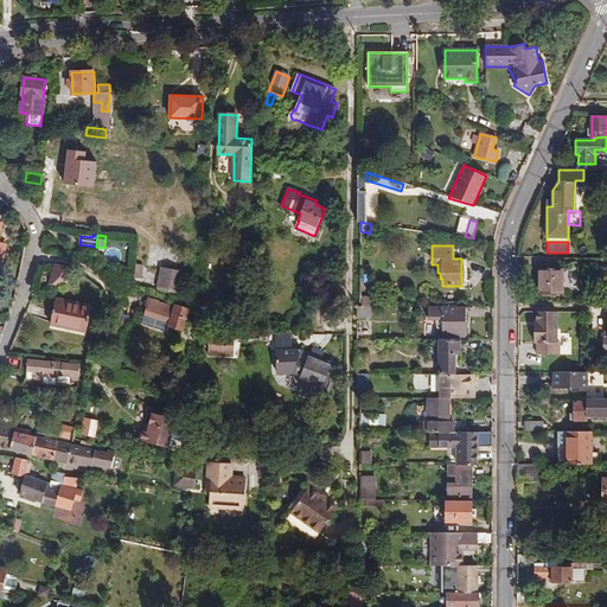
[(55,263),(50,286),(69,281),(72,267),(55,263)]
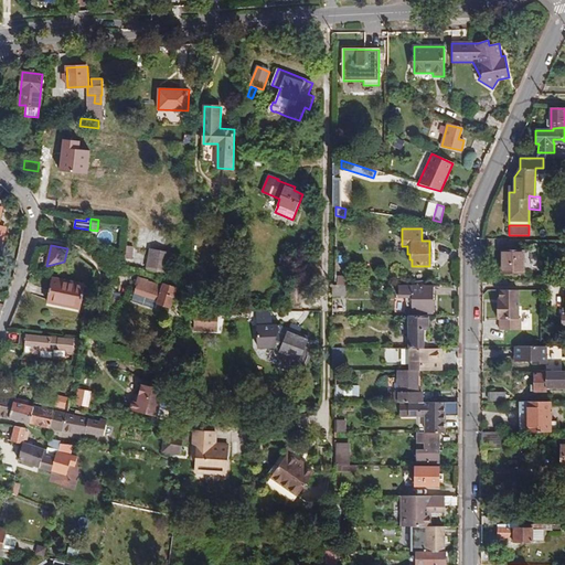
[(502,249),(502,274),(524,275),(524,249),(502,249)]
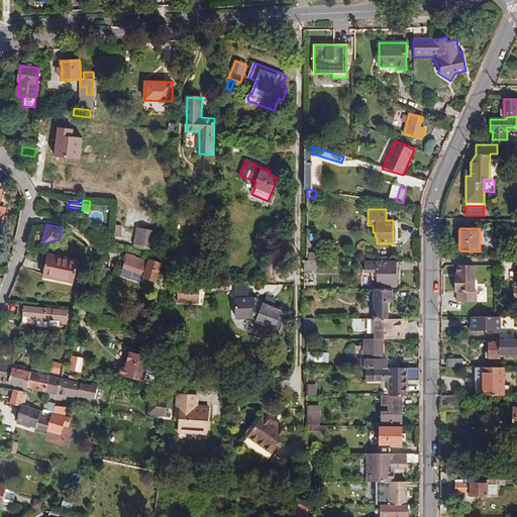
[(135,246),(152,249),(156,232),(138,229),(135,246)]
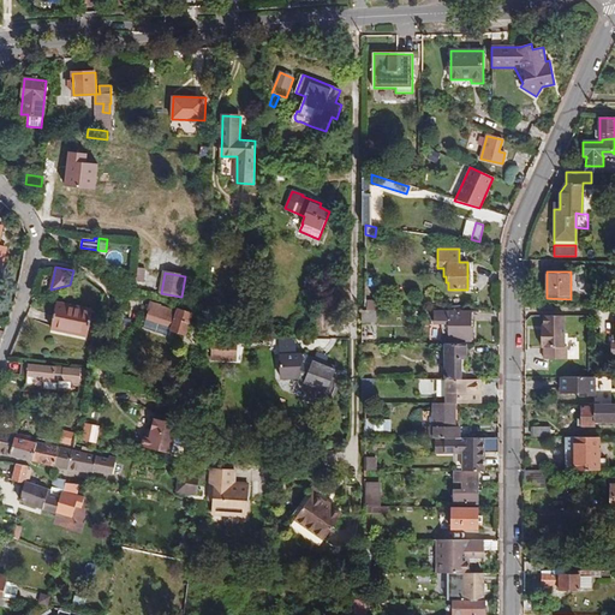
[(204,336),(207,336),(208,302),(198,300),(198,336),(204,336)]
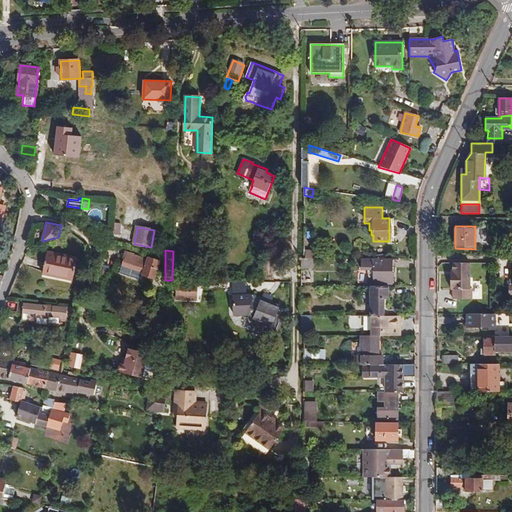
[(130,253),(126,251),(124,257),(125,257),(123,266),(143,273),(143,274),(154,278),(160,261),(148,258),(148,260),(130,254),(130,253)]
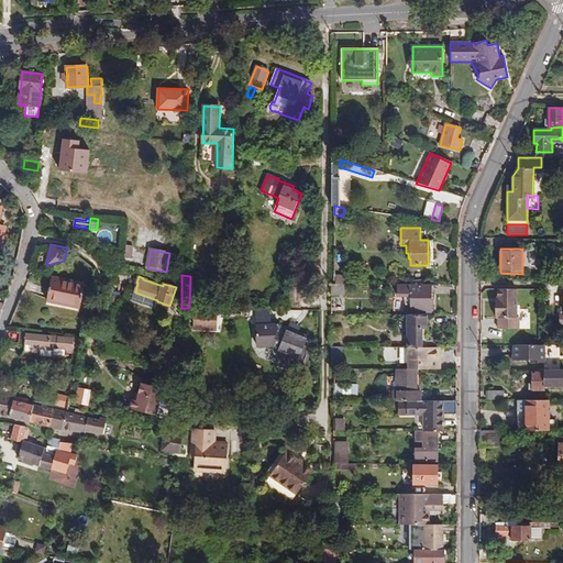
[(85,283),(51,277),(46,300),(80,307),(85,283)]
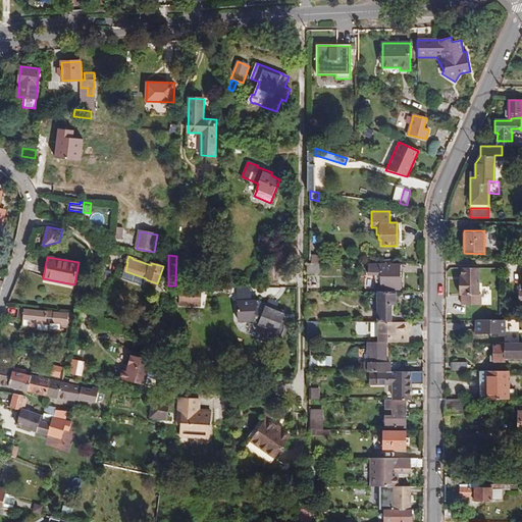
[(307,264),(307,274),(319,274),(319,264),(307,264)]
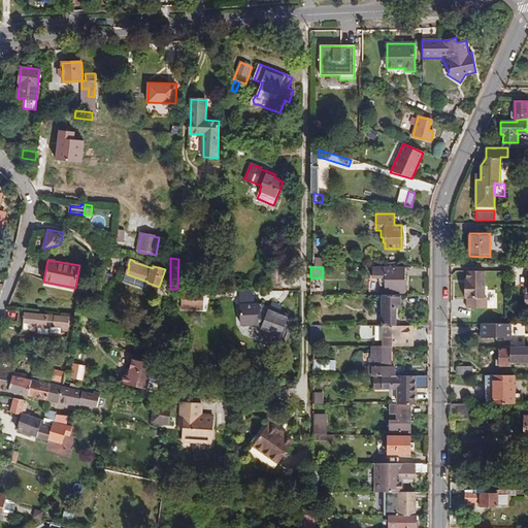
[(404,267),(372,267),(372,277),(378,277),(378,281),(381,286),(385,286),(385,293),(404,293),(404,267)]
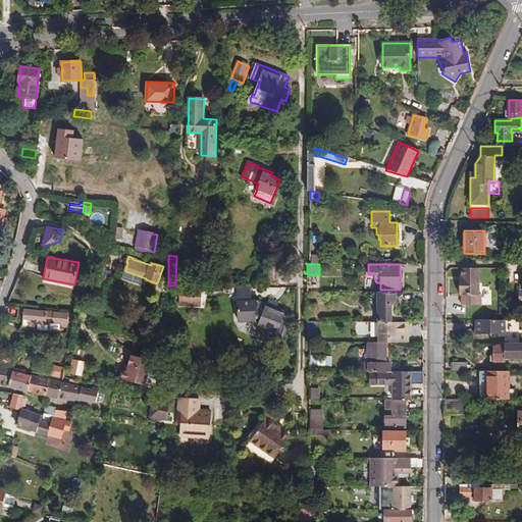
[(479,295),(479,268),(462,268),(462,277),(462,280),(460,280),(460,295),(462,295),(462,305),(481,305),(481,295),(479,295)]
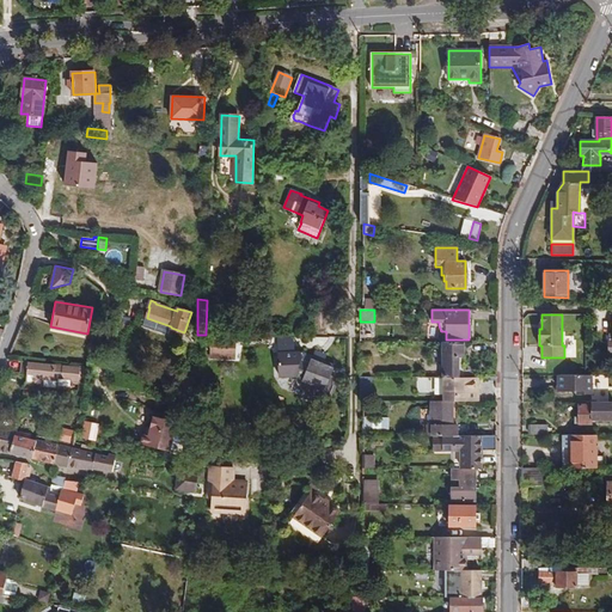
[(212,354),(234,355),(236,342),(213,341),(212,354)]
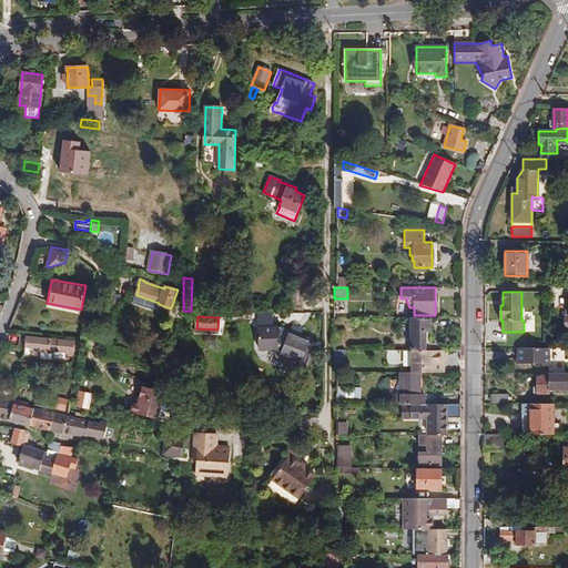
[(412,317),(412,351),(413,351),(426,351),(426,332),(430,332),(432,317),(412,317)]
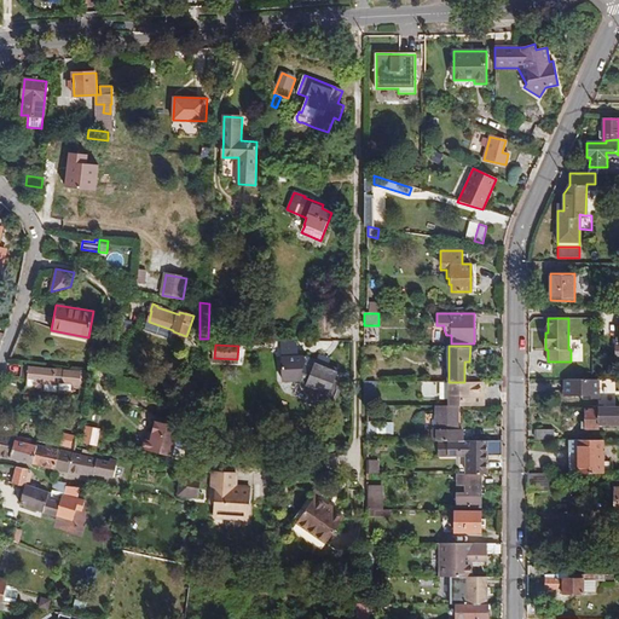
[(299,382),(308,357),(283,357),(284,382),(299,382)]
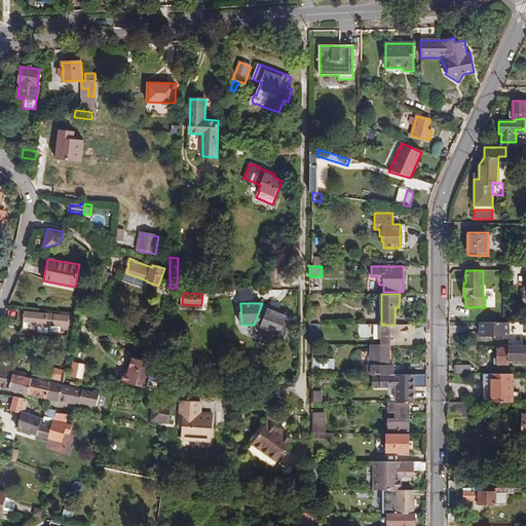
[(287,313),(262,303),(254,325),(272,331),(270,336),(271,341),(282,345),(287,341),(290,332),(288,323),(284,322),(287,313)]
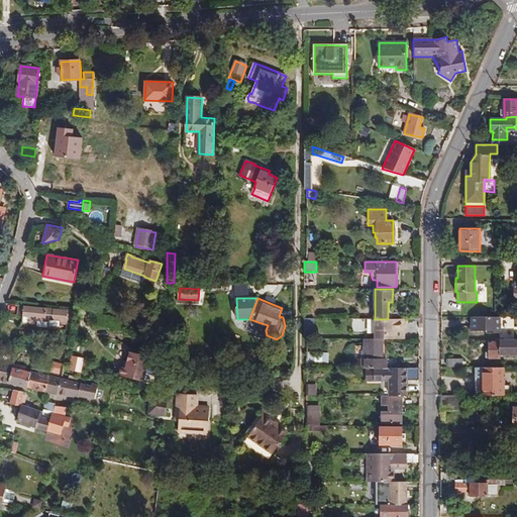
[(24,305),(19,304),(18,315),(23,315),(22,323),(34,324),(34,319),(67,322),(68,311),(24,306),(24,305)]
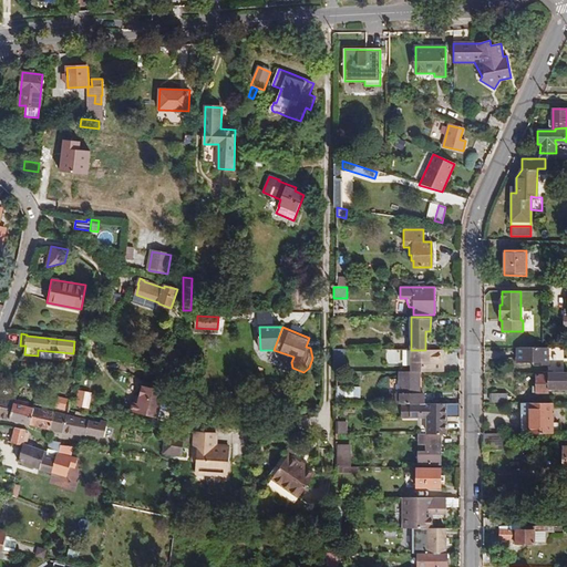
[(548,364),(548,348),(517,348),(517,362),(535,362),(535,364),(548,364)]
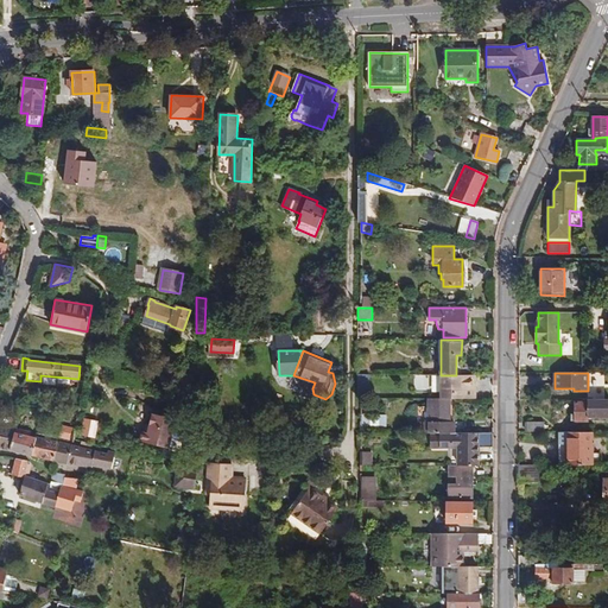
[(358,375),(358,399),(365,399),(365,385),(371,385),(372,375),(358,375)]
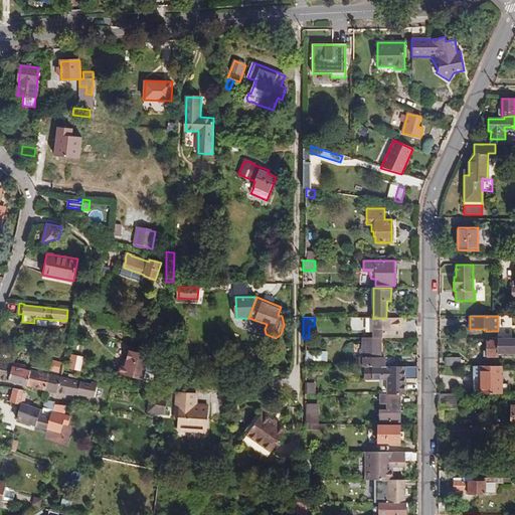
[(386,318),(374,318),(374,338),(381,338),(402,338),(402,329),(399,329),(399,318),(386,318)]
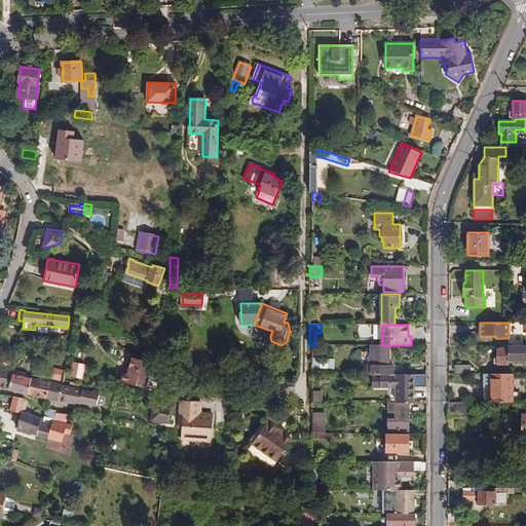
[(366,365),(365,375),(393,375),(393,365),(389,365),(389,345),(382,345),(369,345),(369,365),(366,365)]
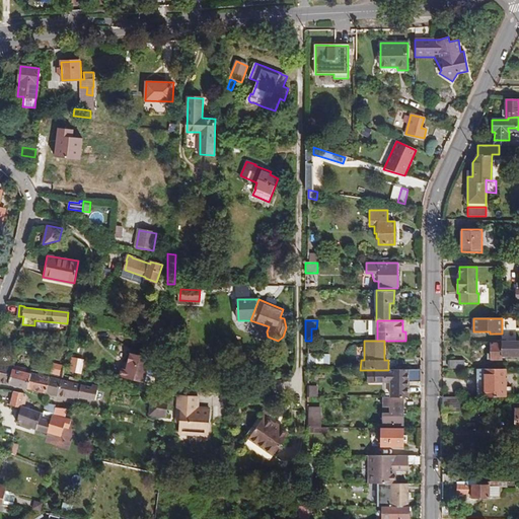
[(518,341),(502,342),(502,344),(491,344),(491,360),(502,360),(502,356),(518,356),(518,341)]
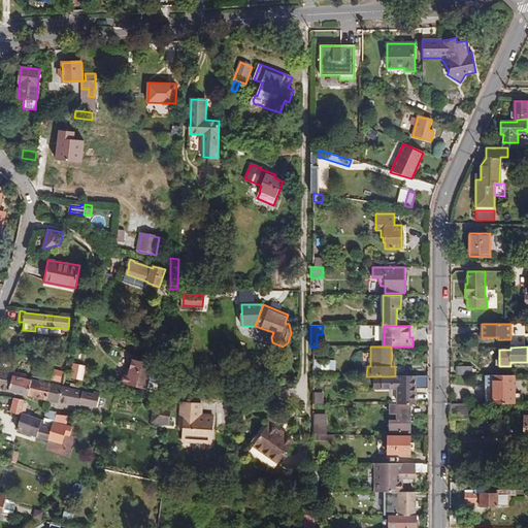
[(128,374),(126,374),(123,373),(121,382),(146,388),(152,363),(132,358),(129,368),(128,374)]
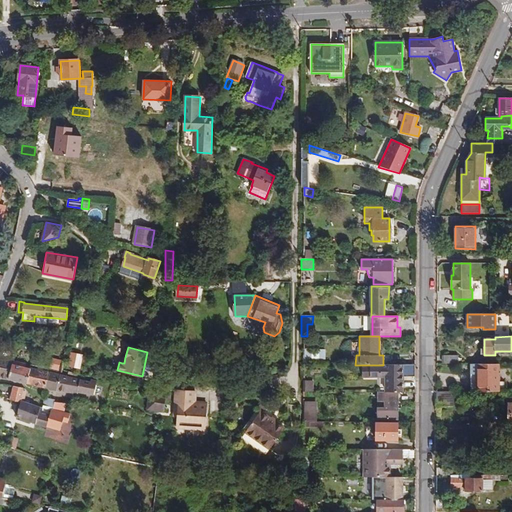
[(304,349),(304,362),(325,362),(326,349),(304,349)]
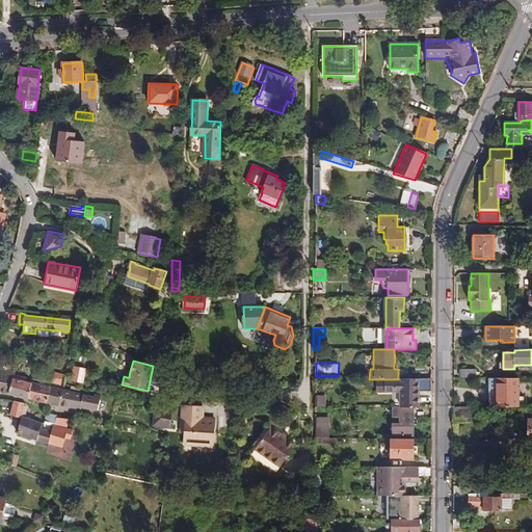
[(461,377),(476,377),(476,369),(461,369),(461,377)]
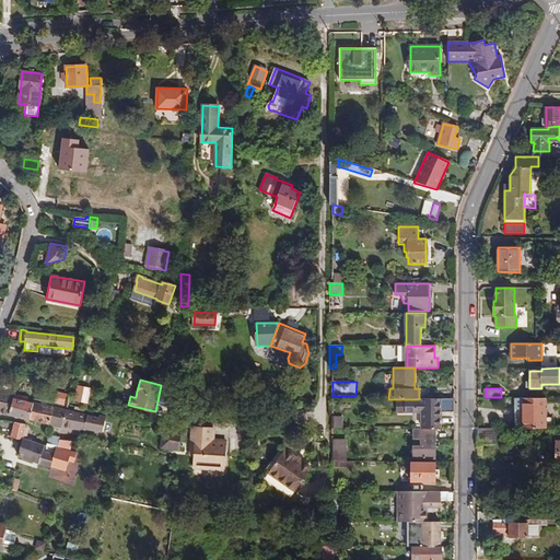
[(0,391),(0,411),(9,415),(30,419),(33,403),(27,401),(27,398),(14,396),(15,394),(14,394),(0,391)]
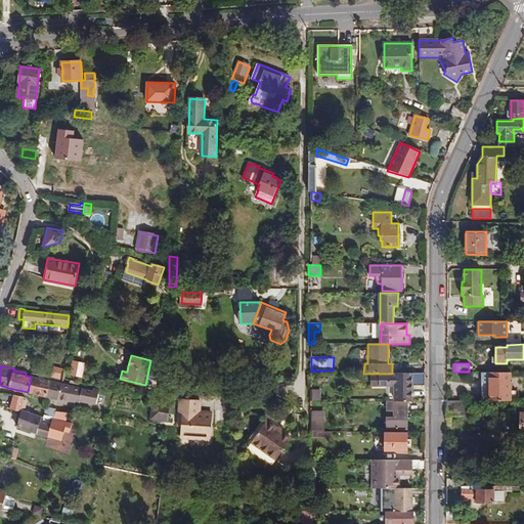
[(63,368),(54,366),(52,377),(60,379),(63,368)]
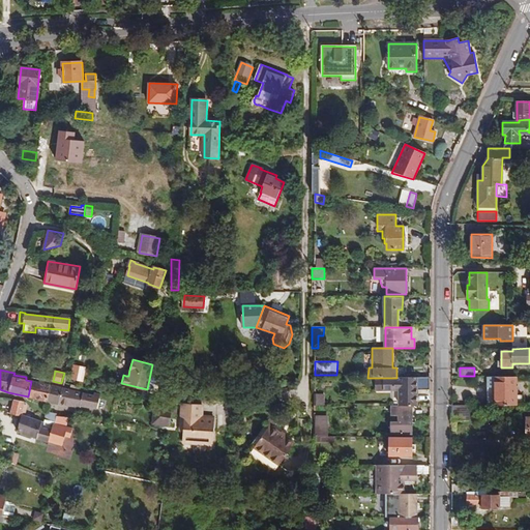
[(494,398),(494,406),(517,406),(517,377),(494,377),(494,389),(487,389),(487,398),(494,398)]
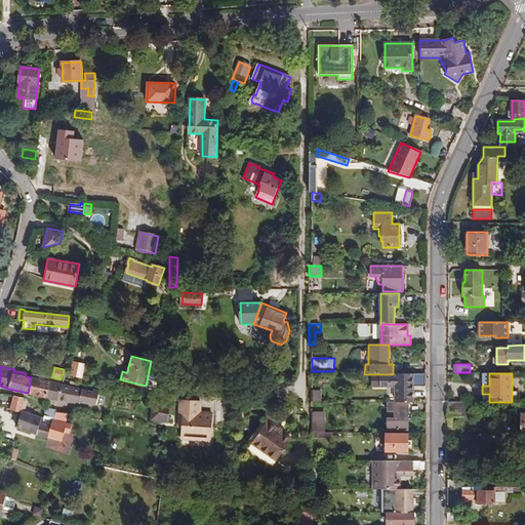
[(395,387),(395,402),(413,402),(413,387),(426,387),(426,374),(395,374),(395,375),(379,375),(378,387),(395,387)]
